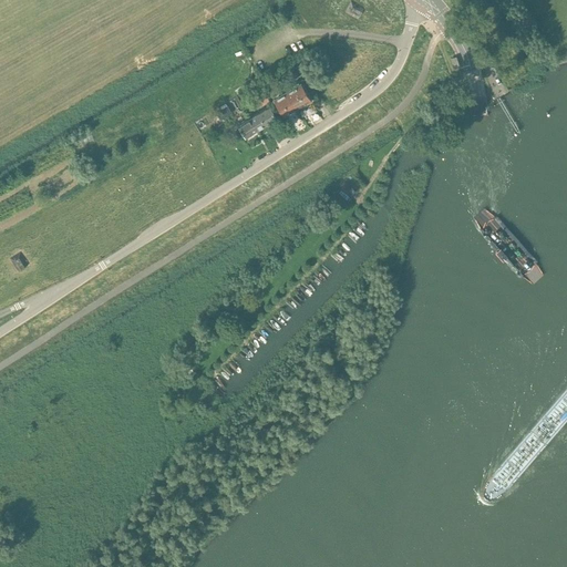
[(363,9),(350,1),(344,12),(358,19),(363,9)]
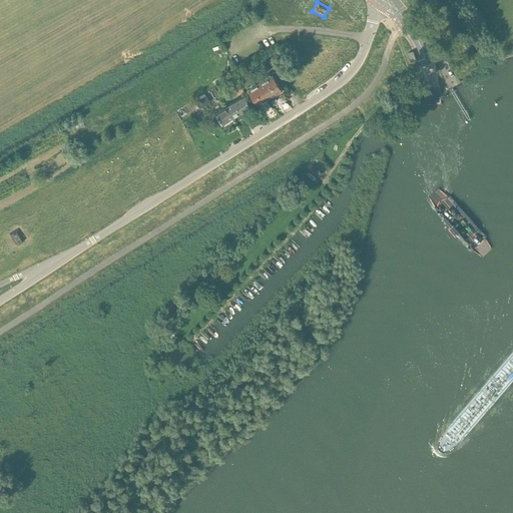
[(259,82),(267,97),(275,93),(275,94),(282,90),(272,74),(259,82)]
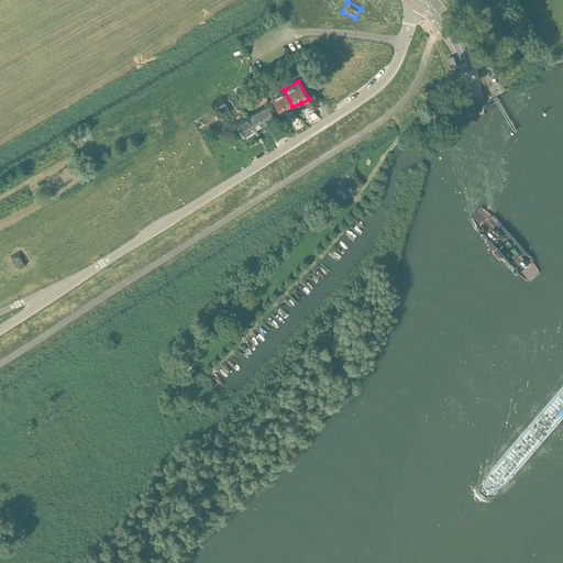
[(280,114),(293,107),(284,90),(271,98),(280,114)]
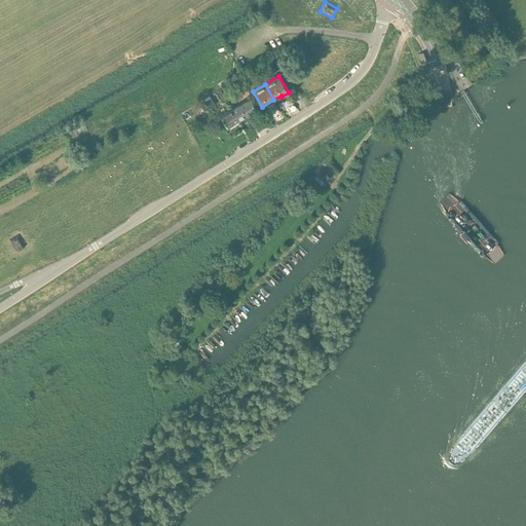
[(240,104),(248,115),(256,110),(249,99),(240,104)]
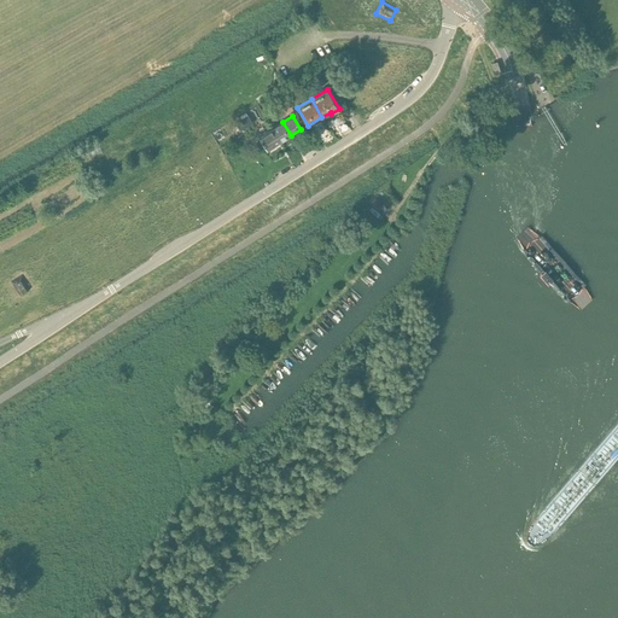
[(283,122),(274,128),(281,141),(291,135),(283,122)]
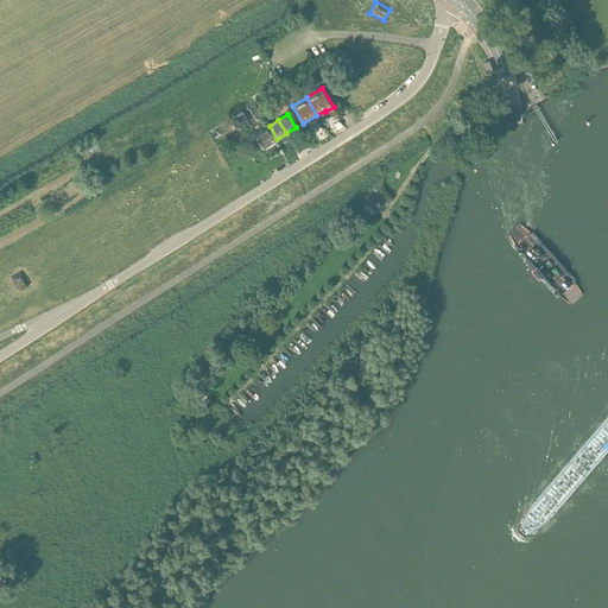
[(277,139),(270,126),(255,134),(263,147),(277,139)]
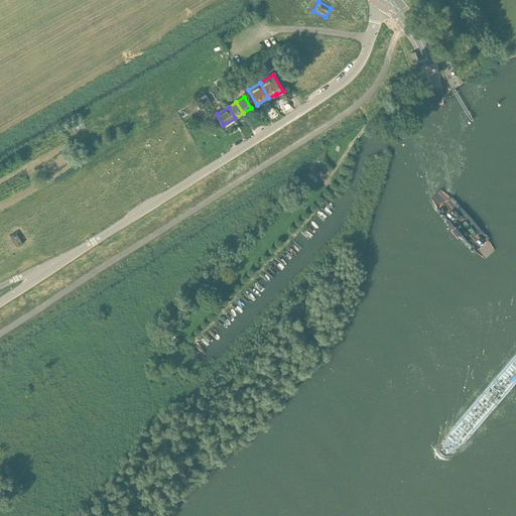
[(9,236),(15,248),(24,242),(17,231),(9,236)]
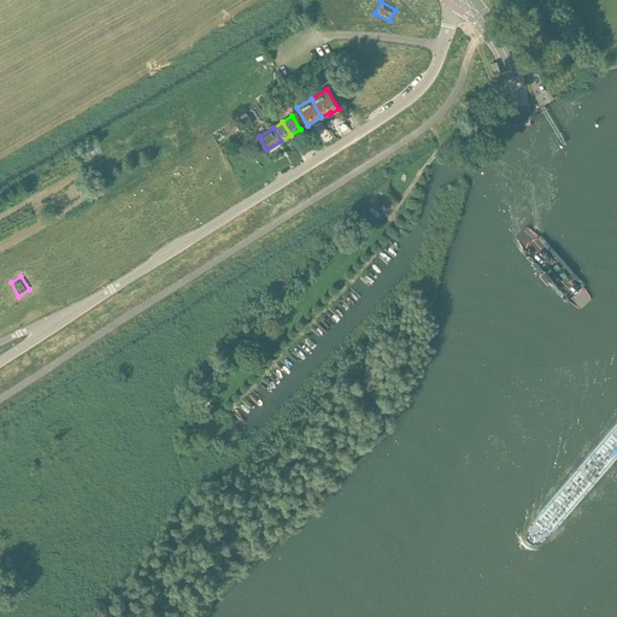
All buildings are outlined.
